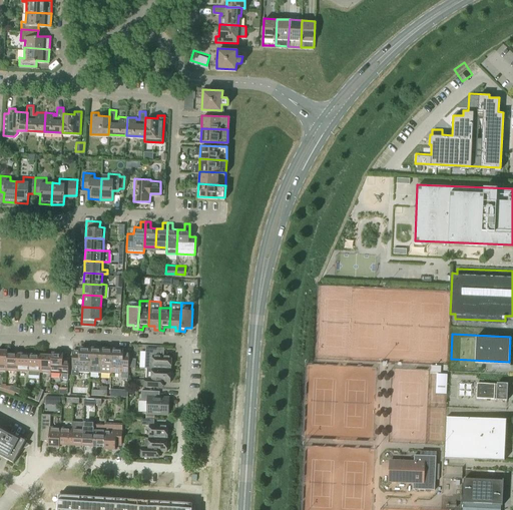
[(89,370),(89,364),(90,346),(79,346),(79,349),(72,348),(71,373),(78,374),(79,370),(89,370)]
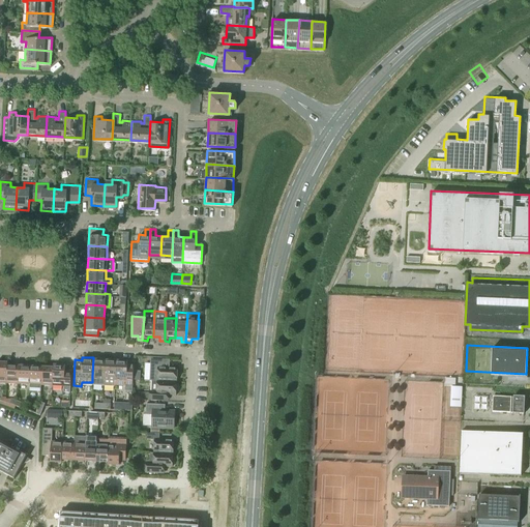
[(93,357),(92,376),(92,382),(104,383),(105,358),(93,357)]
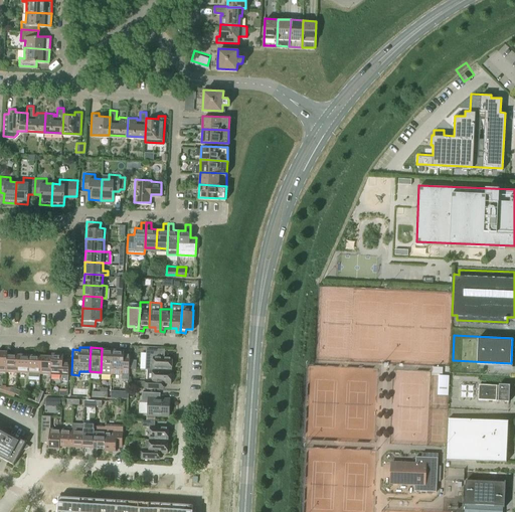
[(112,348),(102,348),(101,372),(112,373),(112,372),(111,372),(112,348)]
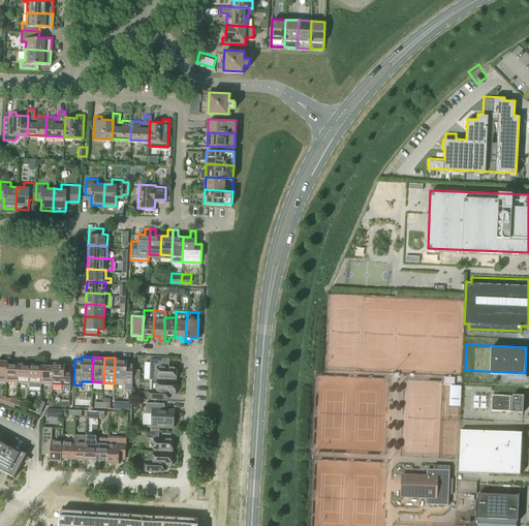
[(114,382),(115,382),(125,382),(125,388),(132,388),(132,376),(133,362),(127,362),(127,359),(115,358),(114,382)]
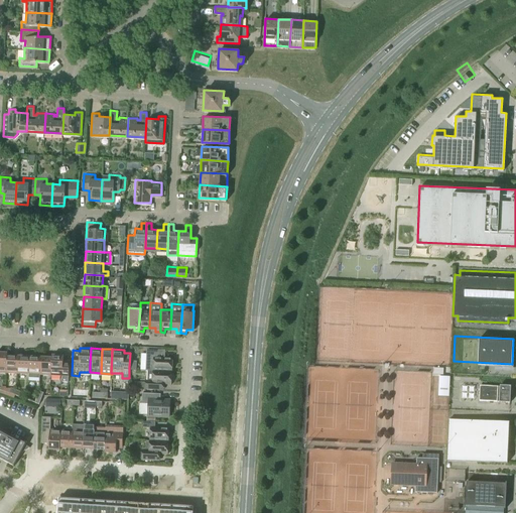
[(146,349),(146,367),(171,368),(172,356),(158,356),(158,349),(146,349)]
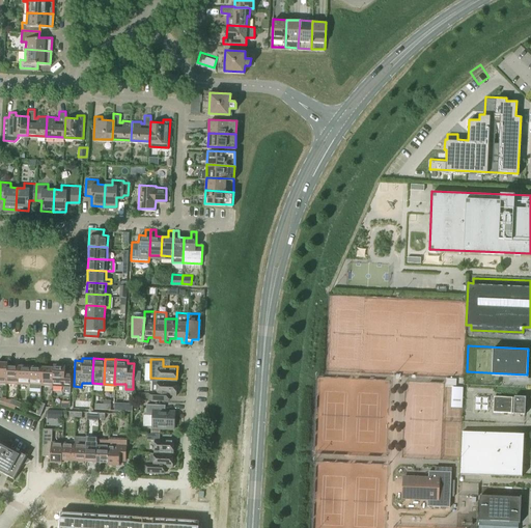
[(53,364),(53,367),(52,384),(63,384),(63,390),(71,391),(71,370),(64,370),(64,365),(53,364)]
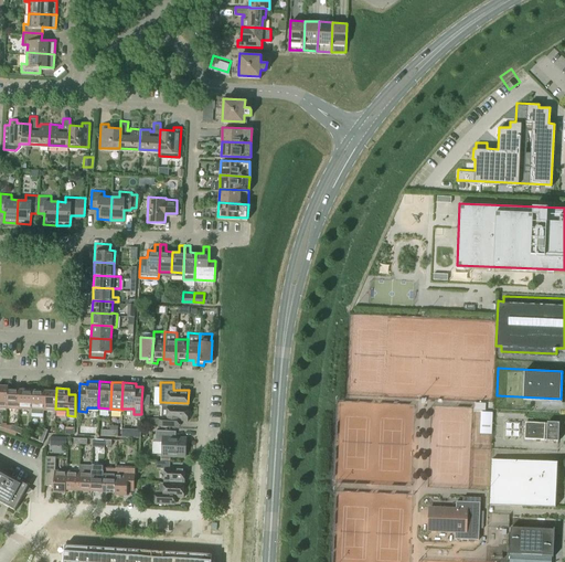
[(20,389),(8,389),(7,406),(19,406),(20,389)]
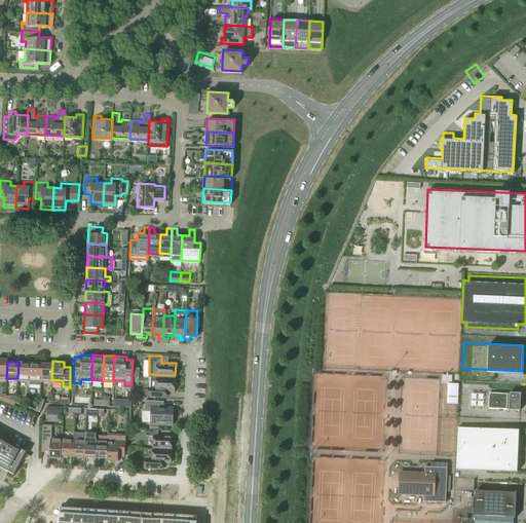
[(30,363),(19,362),(17,378),(29,379),(30,363)]
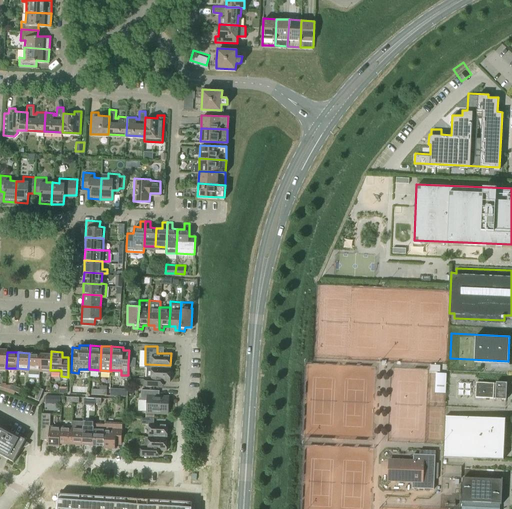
[(28,369),(28,375),(39,375),(39,369),(40,353),(29,353),(28,369)]
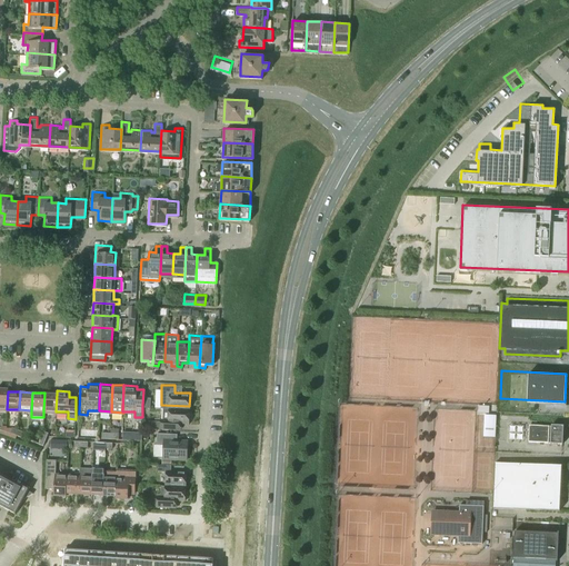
[(45,393),(43,410),(56,411),(57,394),(45,393)]
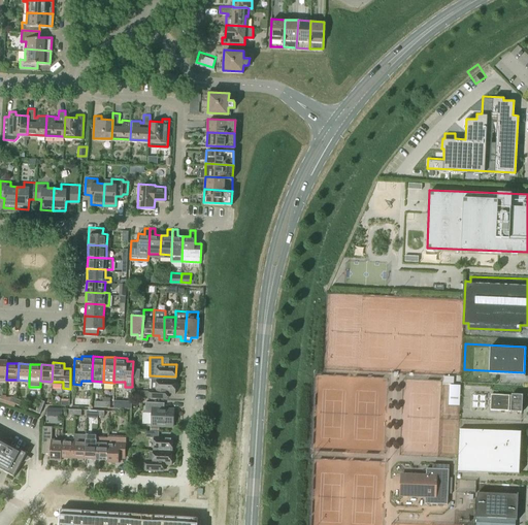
[(175,376),(150,375),(149,376),(151,376),(151,389),(149,389),(149,391),(149,395),(167,396),(167,390),(175,391),(175,376)]
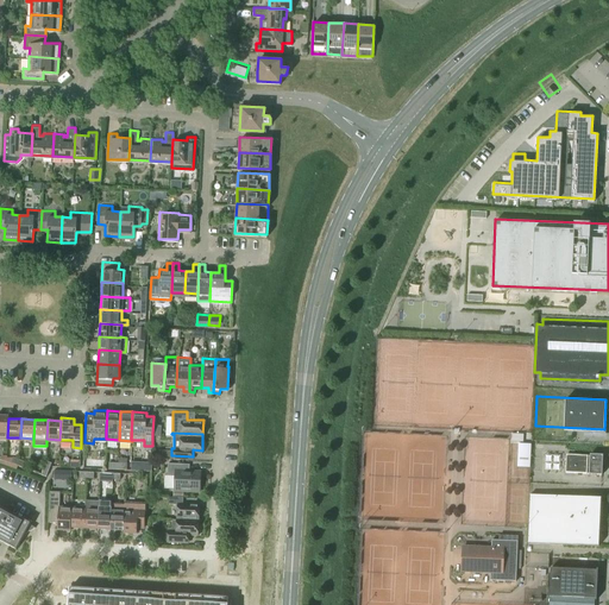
[(529,465),(531,441),(519,441),(518,464),(529,465)]
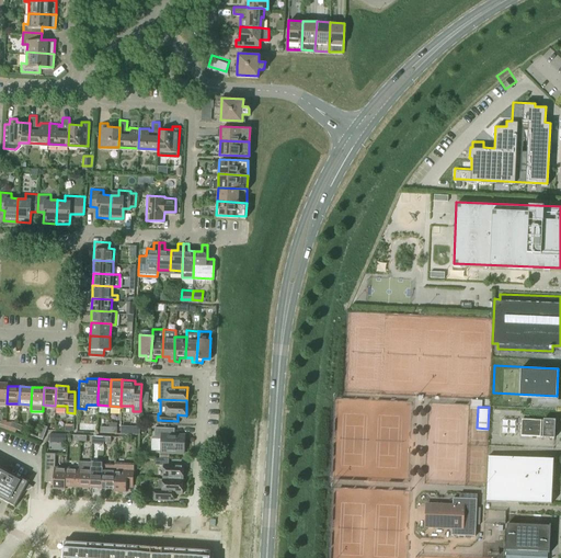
[(556,418),(540,417),(540,418),(522,417),(521,433),(540,434),(540,435),(554,436),(556,418)]
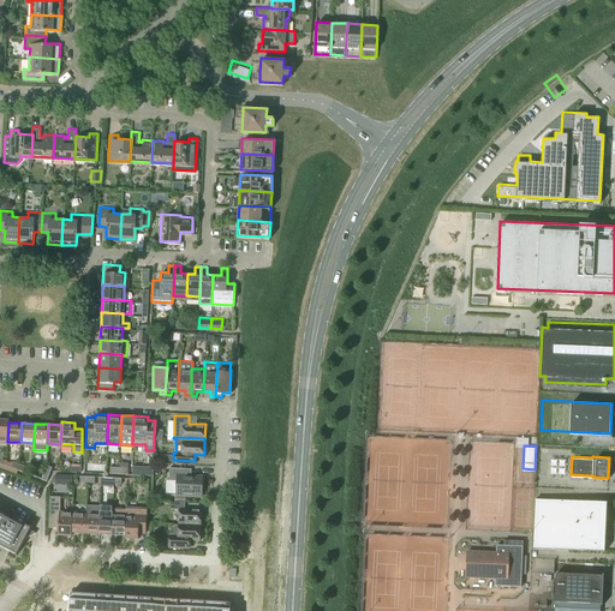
[(13,460),(10,468),(17,471),(18,467),(21,462),(13,460)]
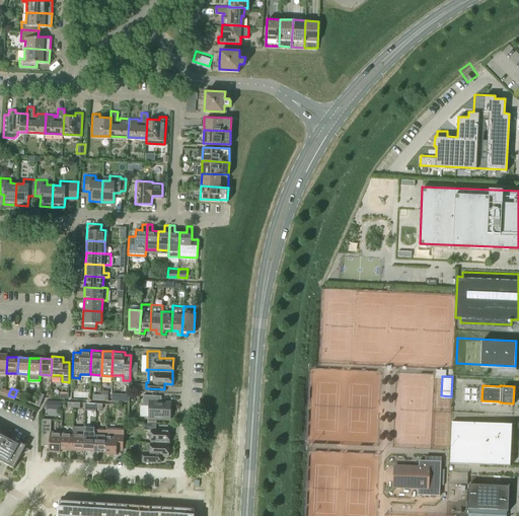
[(170,417),(171,400),(156,399),(156,393),(143,392),(142,403),(149,403),(148,416),(170,417)]
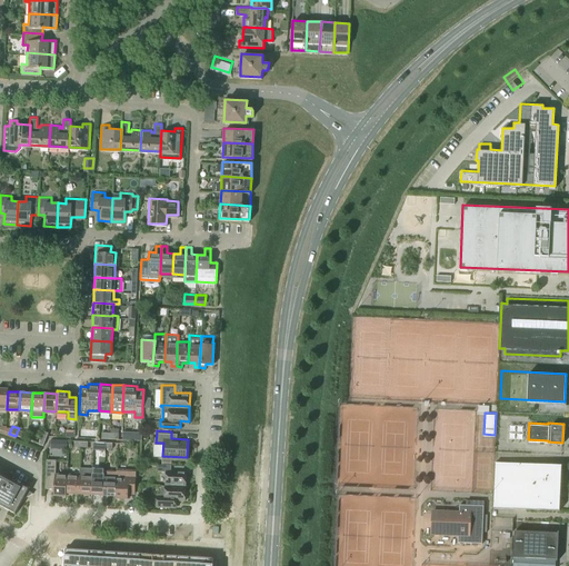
[(67,438),(50,438),(50,447),(67,447),(67,438)]
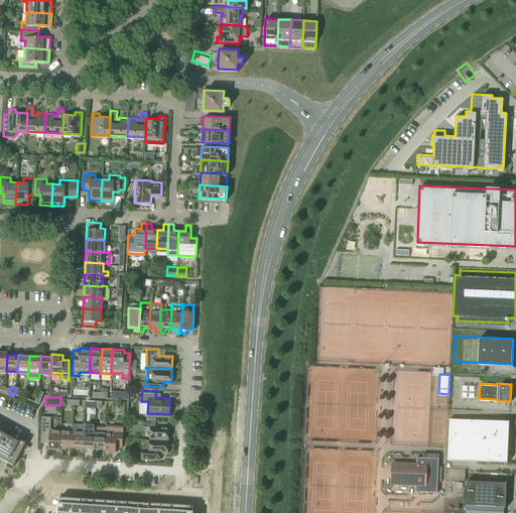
[(84,406),(89,406),(95,407),(95,404),(96,399),(90,399),(85,398),(84,404),(84,406)]
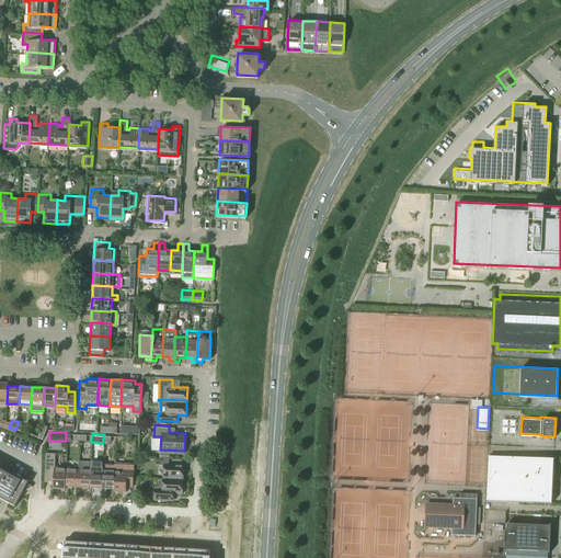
[(65,484),(66,466),(55,465),(55,452),(45,451),(44,479),(53,480),(53,485),(65,486),(65,484)]
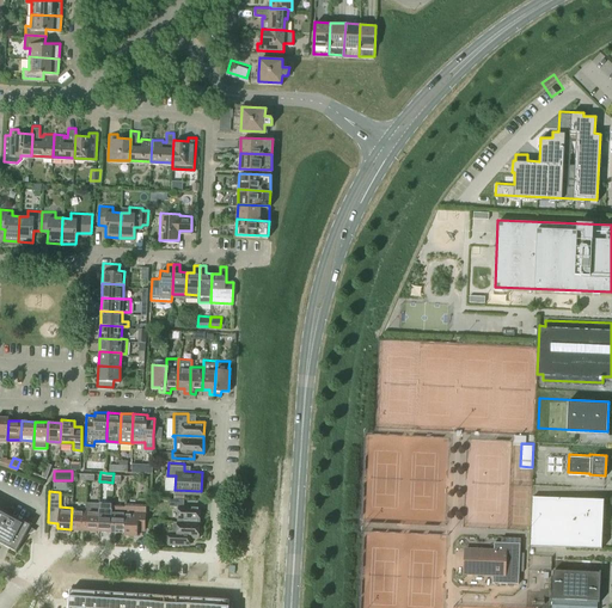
[(604,498),(532,495),(531,528),(530,542),(601,546),(604,498)]
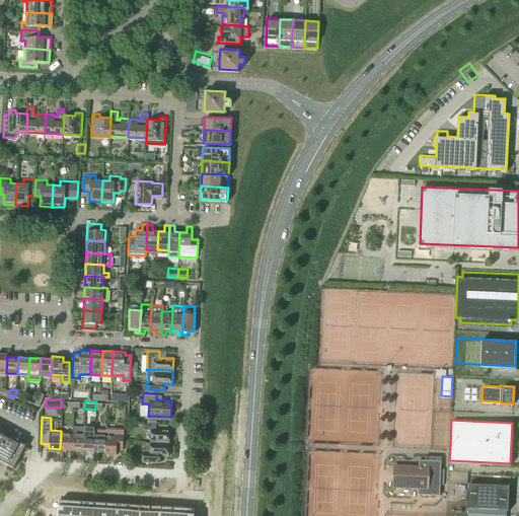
[(170,429),(156,428),(156,422),(148,422),(146,422),(146,428),(151,428),(150,440),(169,441),(170,429)]
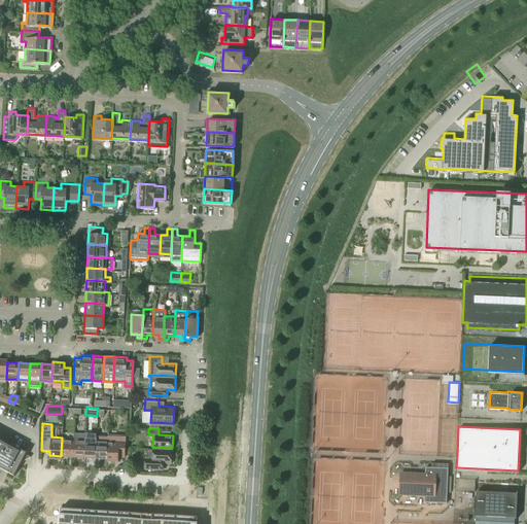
[(73,430),(73,438),(72,454),(83,455),(84,439),(85,431),(73,430)]
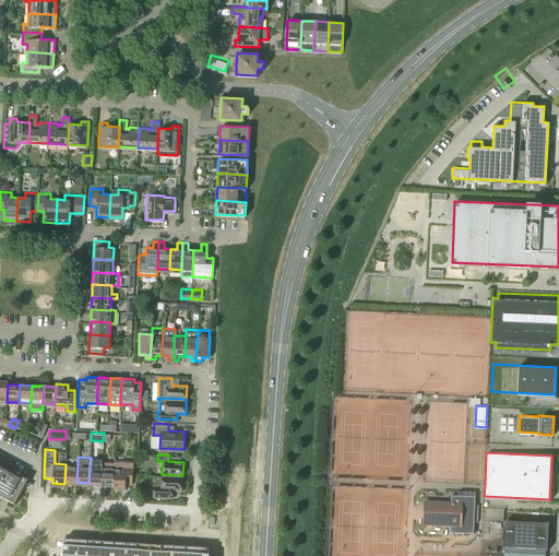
[(115,461),(114,484),(114,486),(126,487),(126,482),(132,482),(133,460),(115,459),(115,461)]
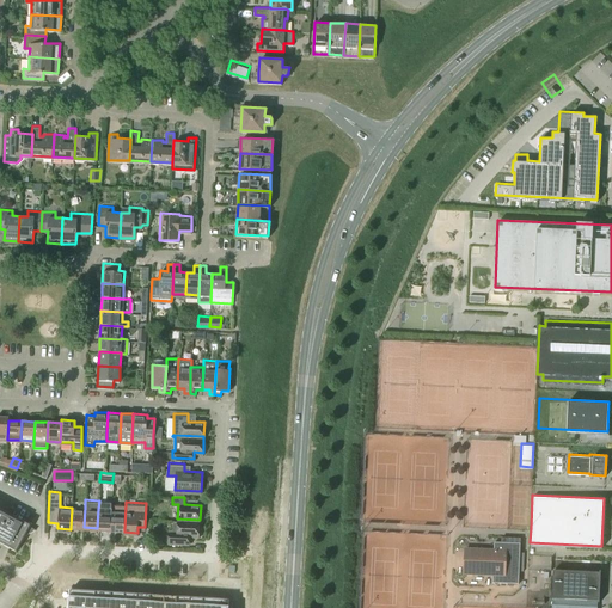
[(111,509),(110,528),(124,529),(126,504),(112,504),(111,509)]
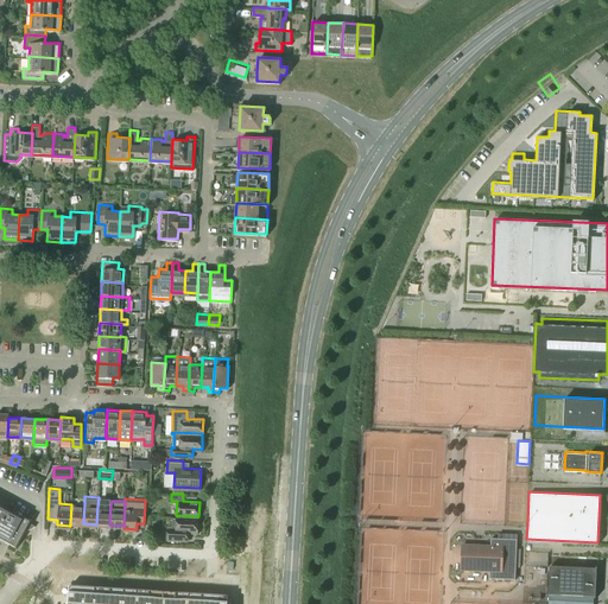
[(31,520),(0,503),(0,536),(16,546),(25,529),(30,527),(35,523),(30,521),(31,520)]
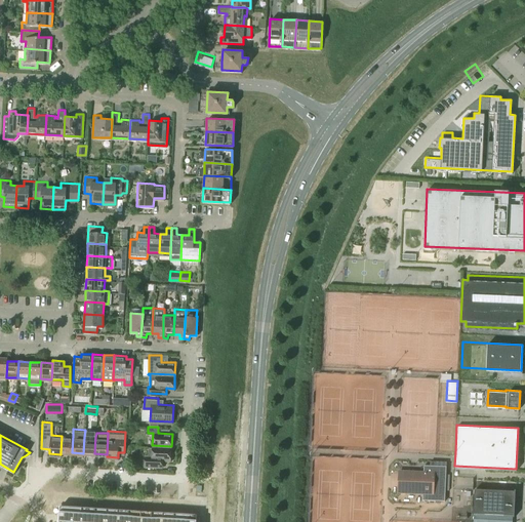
[(62,436),(61,452),(72,452),(73,436),(62,436)]
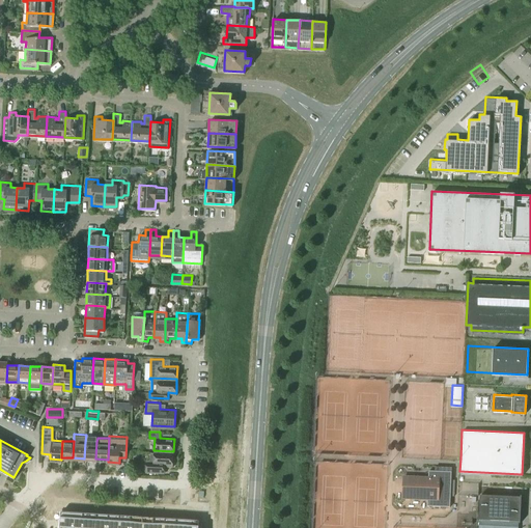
[(85,442),(84,459),(95,459),(96,442),(85,442)]
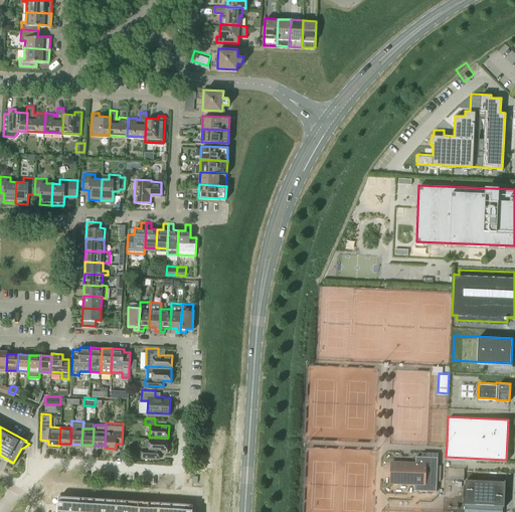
[(142,445),(142,450),(141,457),(159,458),(160,451),(167,451),(168,438),(149,437),(149,438),(146,438),(145,445),(142,445)]
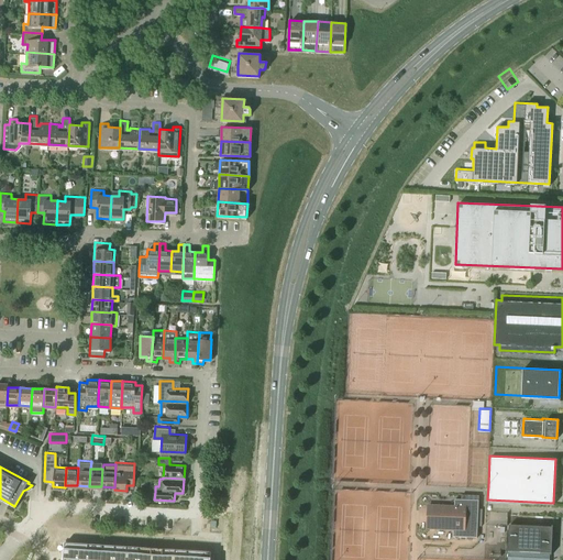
[(477,536),(478,498),(461,497),(454,497),(454,504),(435,503),(432,506),(431,524),(434,527),(453,528),(453,535),(454,535),(456,537),(459,535),(477,536)]
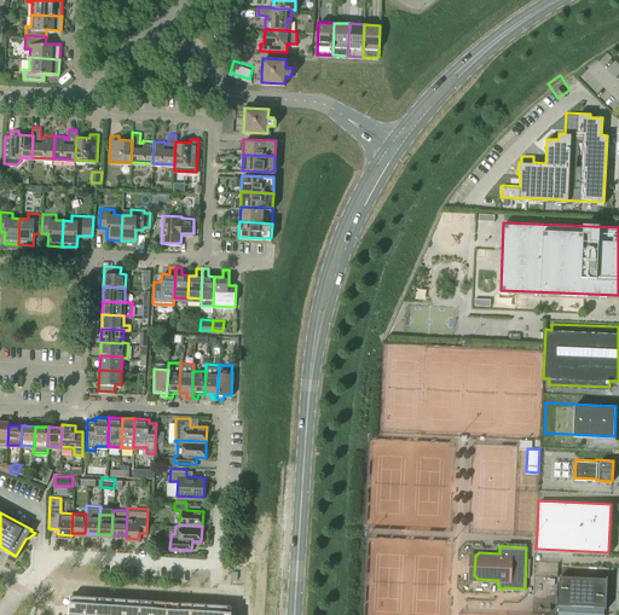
[(606,576),(560,575),(557,603),(605,605),(605,607),(606,608),(607,575),(606,575),(606,576)]
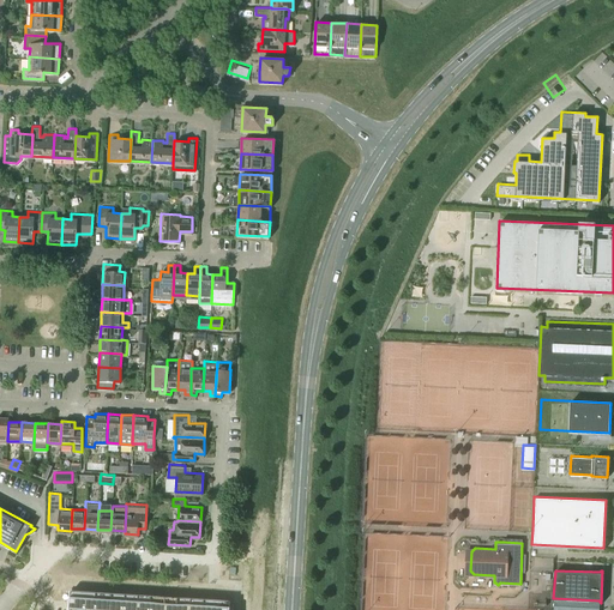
[(229,609),(230,590),(71,580),(68,609),(229,609)]
